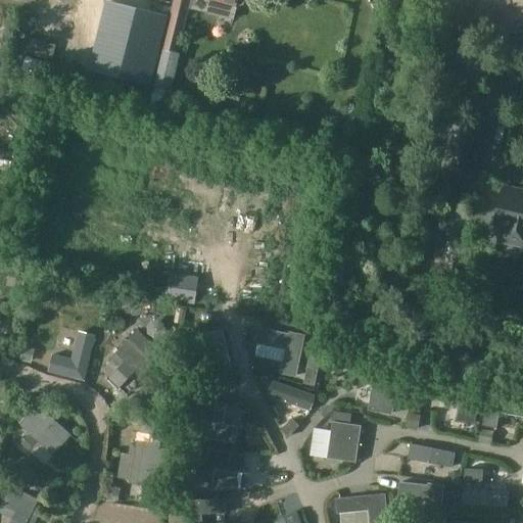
[(175,0),(162,50),(177,53),(189,0),(175,0)]
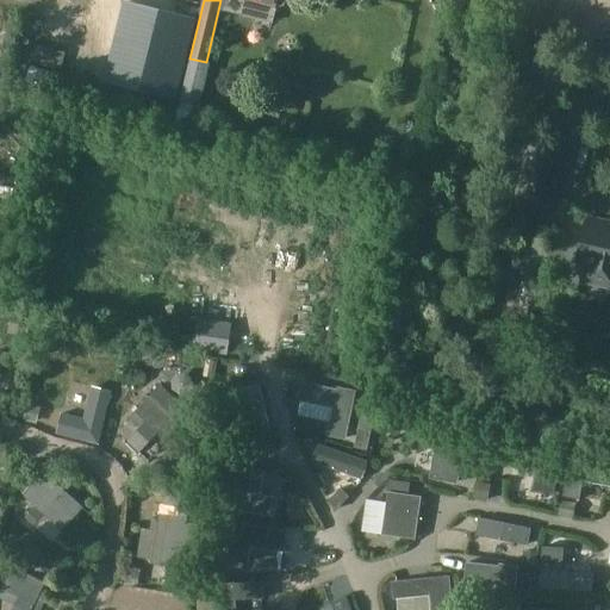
[(224,0),(222,11),(236,14),(271,23),(277,0),(224,0)]
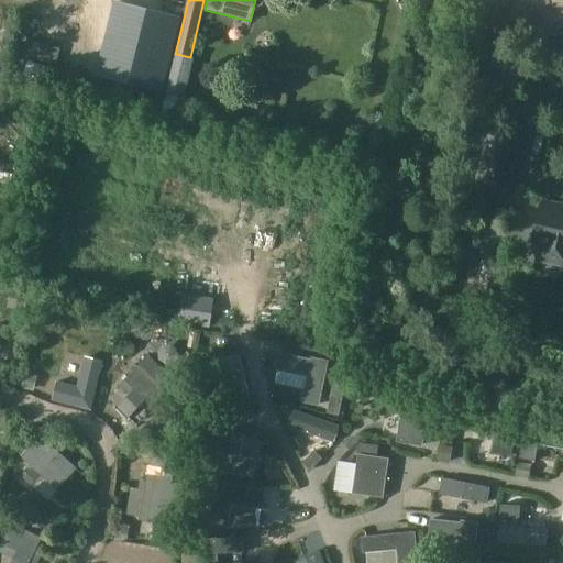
[(92,75),(157,91),(175,19),(110,3),(92,75)]
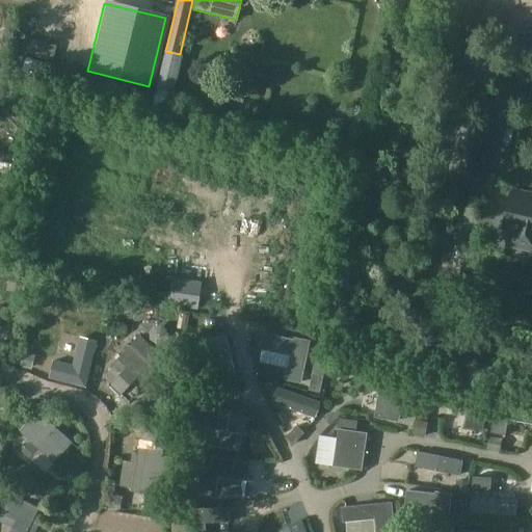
[(355,106),(351,130),(355,131),(361,131),(365,108),(360,107),(355,106)]
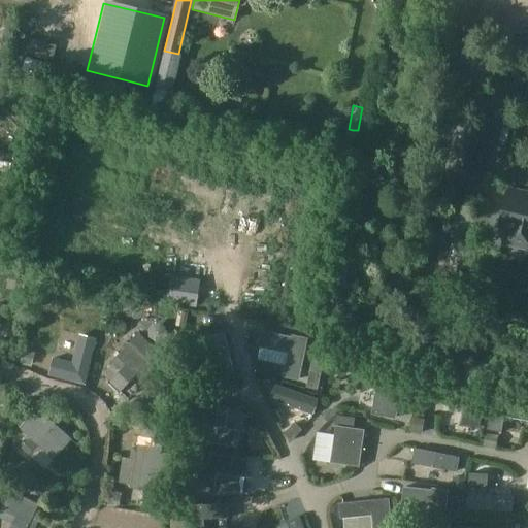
[(527,192),(507,188),(498,229),(505,230),(501,245),(527,251),(527,192)]
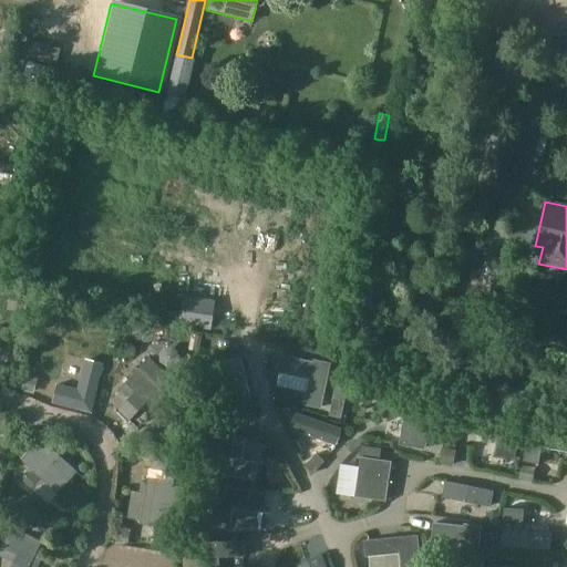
[(313,363),(280,356),(277,372),(309,379),(303,406),(319,410),(329,364),(315,361),(313,363)]
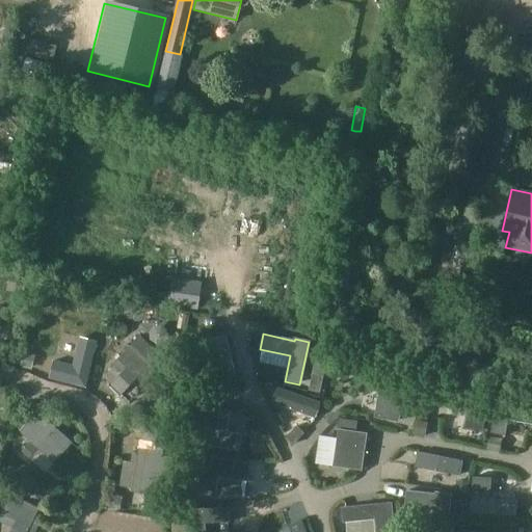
[(210,339),(221,383),(236,379),(225,335),(210,339)]
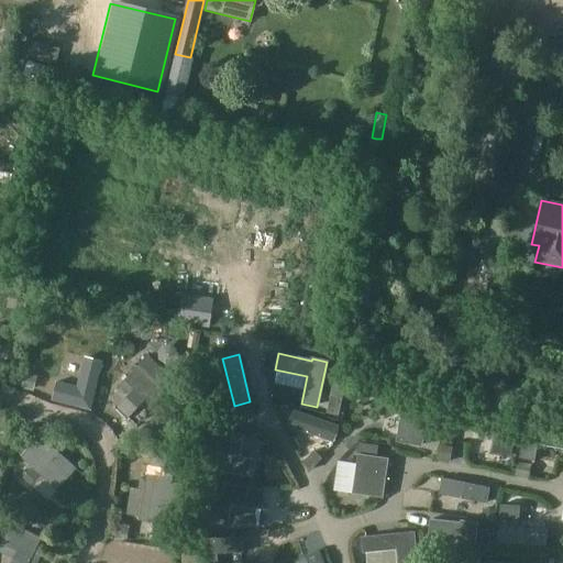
[(118,407),(116,410),(127,420),(147,398),(154,405),(165,393),(158,387),(165,381),(161,377),(165,373),(147,356),(118,388),(119,389),(128,397),(118,407)]
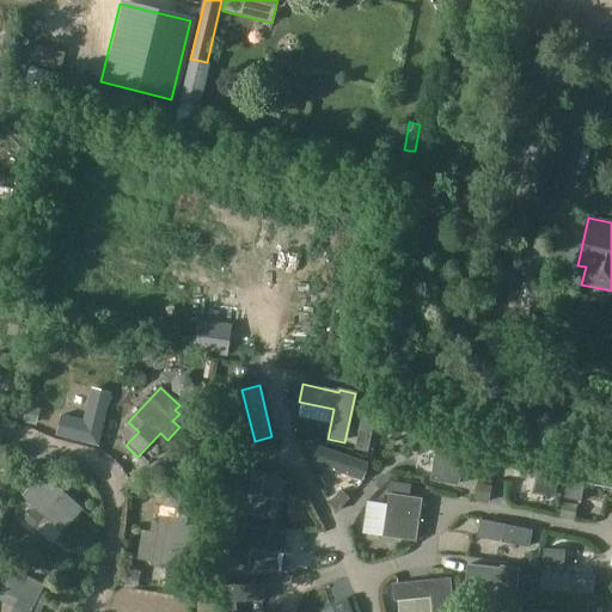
[(98,448),(112,393),(92,389),(84,422),(61,416),(56,438),(98,448)]
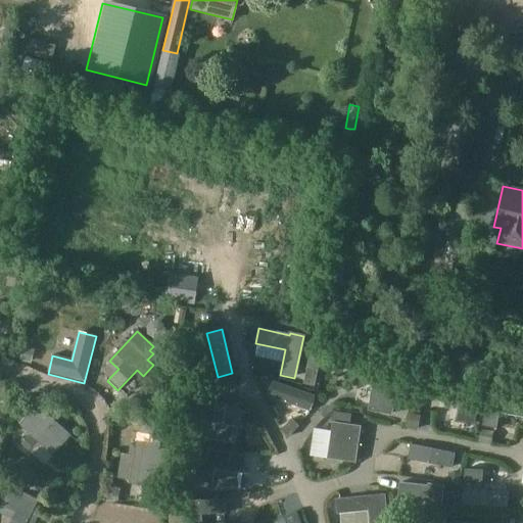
[(375,383),(369,411),(391,415),(399,374),(364,367),(361,381),(375,383)]
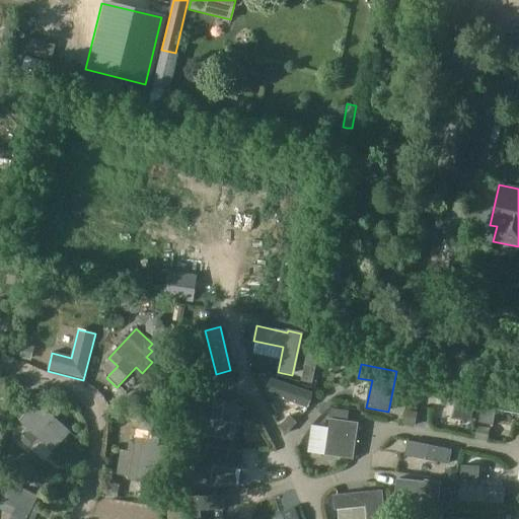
[(304,366),(301,382),(311,384),(314,368),(304,366)]
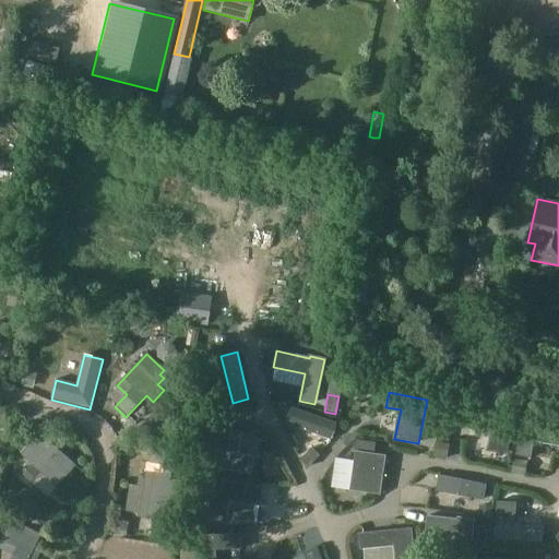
[(206,407),(206,425),(223,425),(223,407),(206,407)]
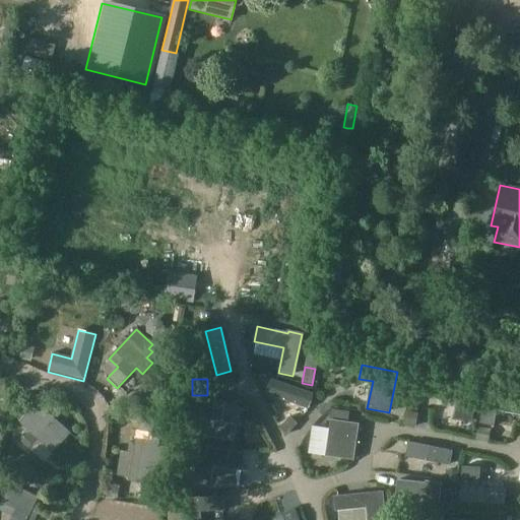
[(478,391),(440,383),(437,398),(459,403),(456,419),(472,424),(478,391)]
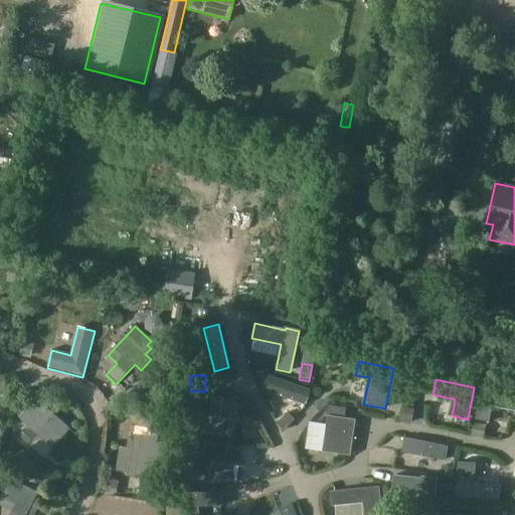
[(514,394),(481,388),(475,419),(490,422),(493,406),(514,410),(514,394)]
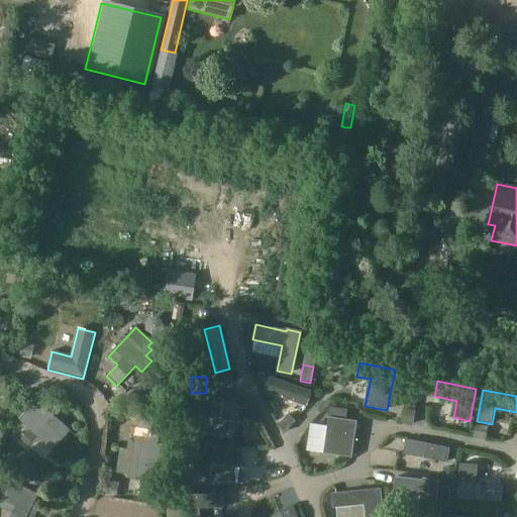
[(218,420),(222,401),(195,396),(189,432),(230,439),(233,422),(218,420)]
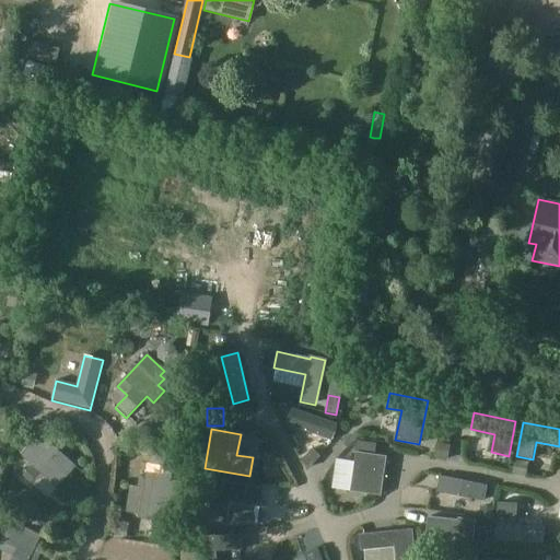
[(25,441),(16,452),(32,466),(23,476),(31,483),(39,473),(57,488),(76,467),(39,435),(31,445),(30,445),(26,442),(25,441)]
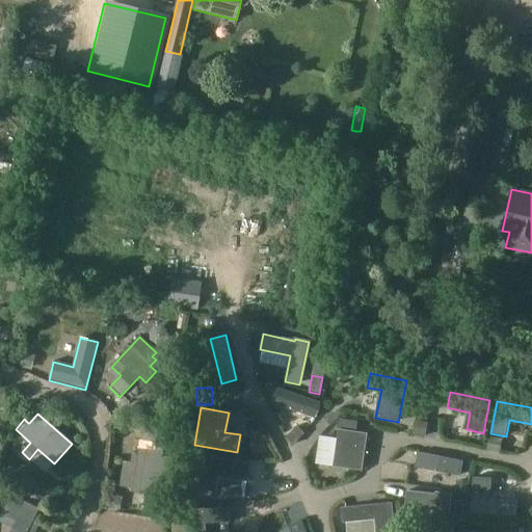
[(339,420),(338,430),(355,432),(357,422),(355,422),(339,420)]
